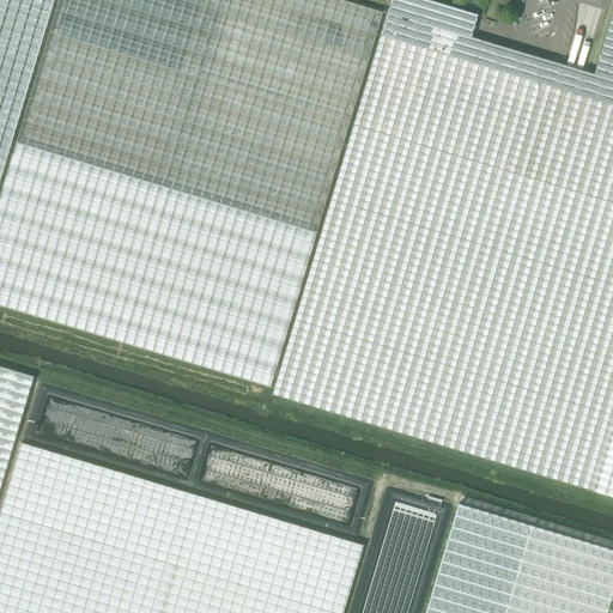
[(383,12),(341,0),(59,0),(16,143),(0,195),(0,305),(269,388),(383,12)]
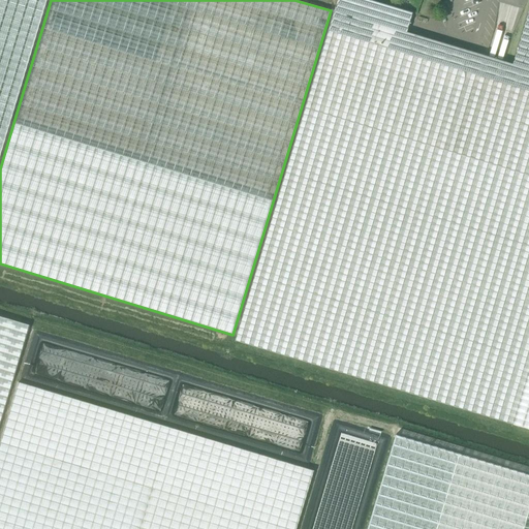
[(0,0),(0,155),(47,0),(0,0)]
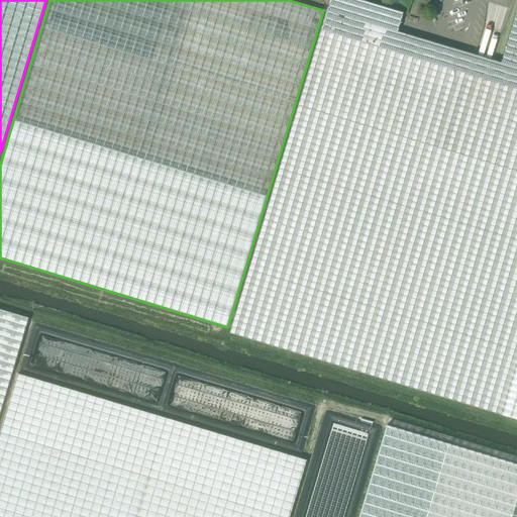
[(516,6),(500,63),(397,31),(403,12),(360,0),(329,0),(229,333),(516,419),(516,6)]
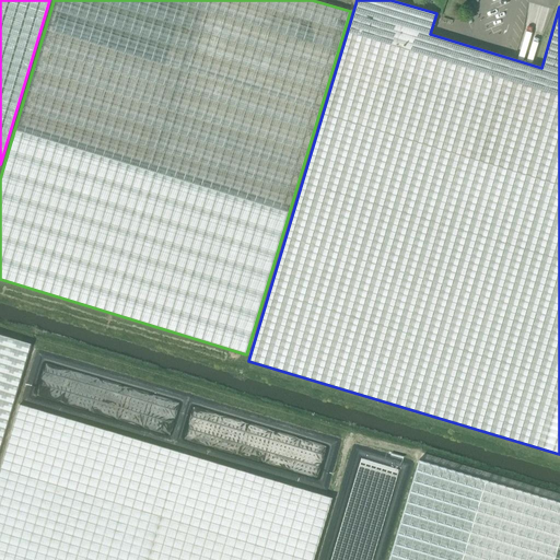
[(0,444),(30,345),(0,335),(0,444)]
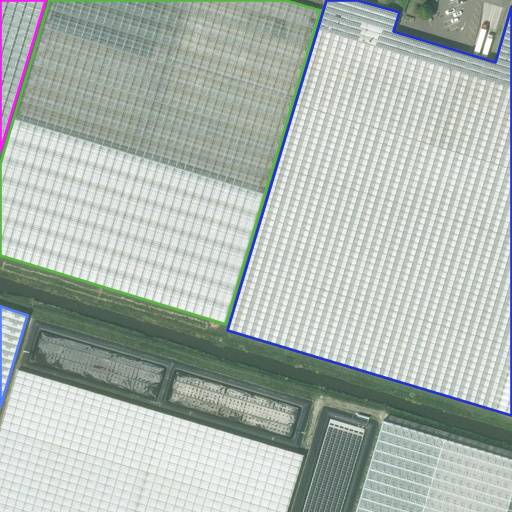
[(18,370),(0,428),(0,511),(285,511),(303,455),(18,370)]
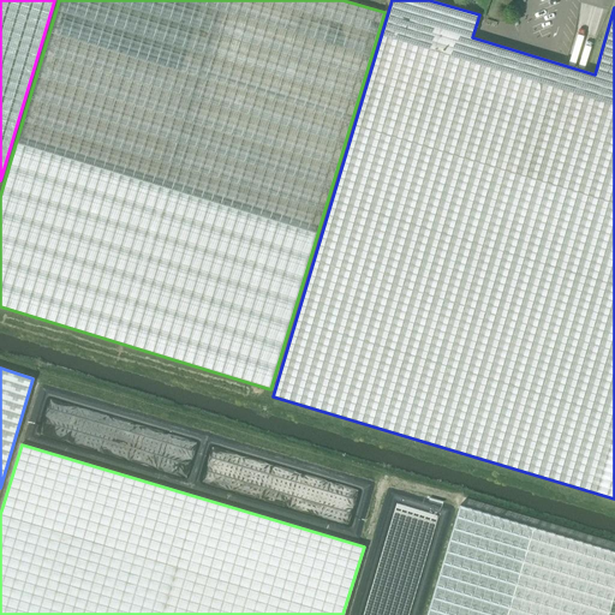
[(459,506),(427,614),(614,614),(614,551),(514,523),(459,506)]
